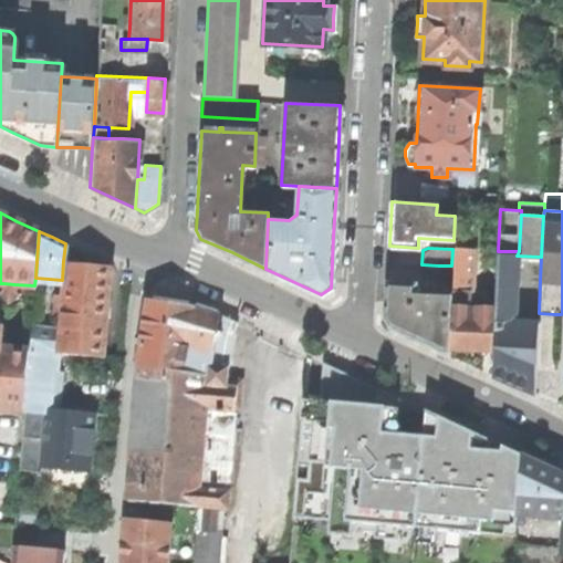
[(451,271),(450,289),(470,290),(471,250),(452,249),(451,266),(451,271)]
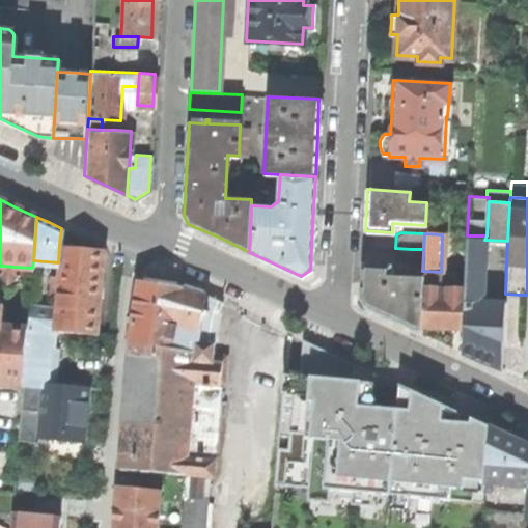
[(484,240),(487,235),(467,235),(463,286),(463,300),(472,301),(472,293),(481,293),(484,240)]
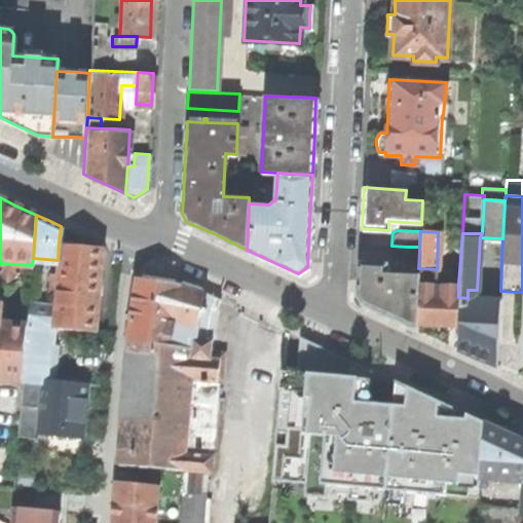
[(51,326),(94,329),(98,282),(101,247),(59,243),(58,260),(57,271),(50,271),(48,296),(54,296),(53,303),(51,326)]
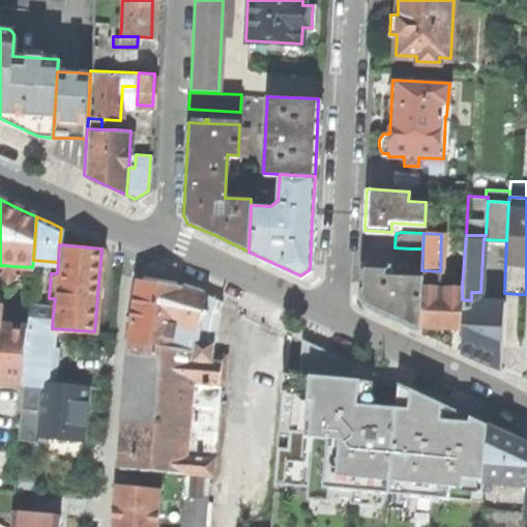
[(366,245),(363,259),(391,261),(392,249),(366,245)]
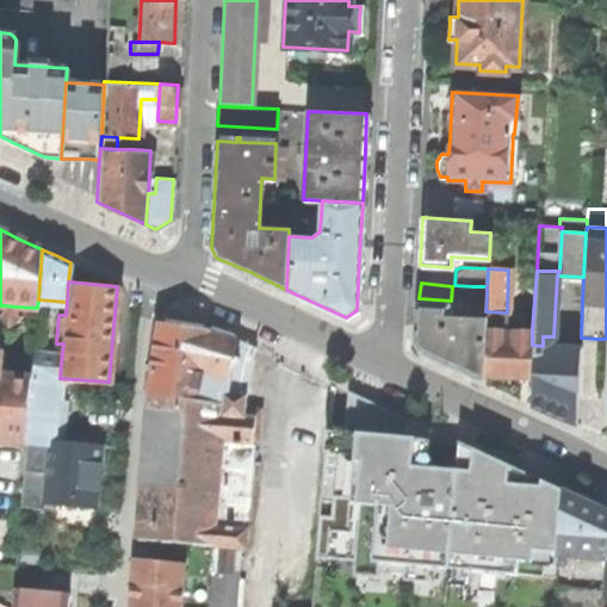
[(484,321),(484,319),(456,316),(448,315),(448,305),(416,304),(414,346),(415,348),(416,350),(482,379),(482,376),(484,321)]
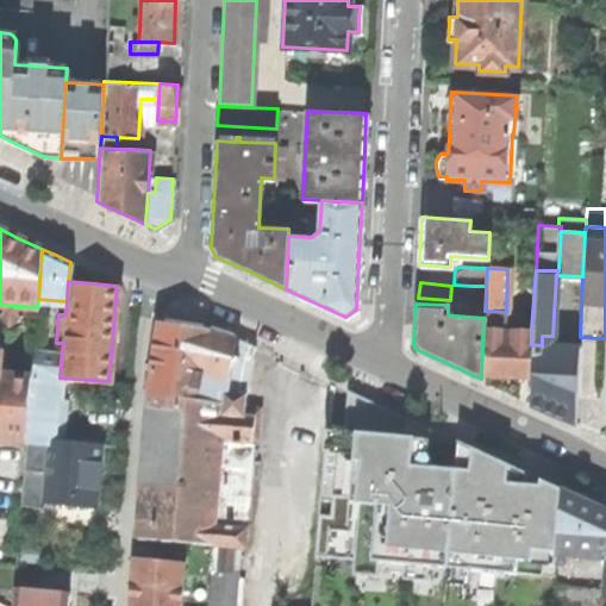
[(16,313),(16,306),(4,305),(4,312),(0,316),(0,318),(7,326),(18,319),(16,313)]
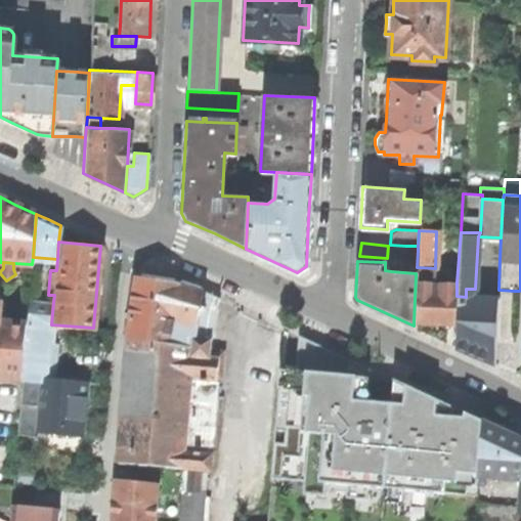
[(126,329),(125,335),(191,343),(191,335),(210,336),(217,297),(174,281),(135,274),(126,329)]
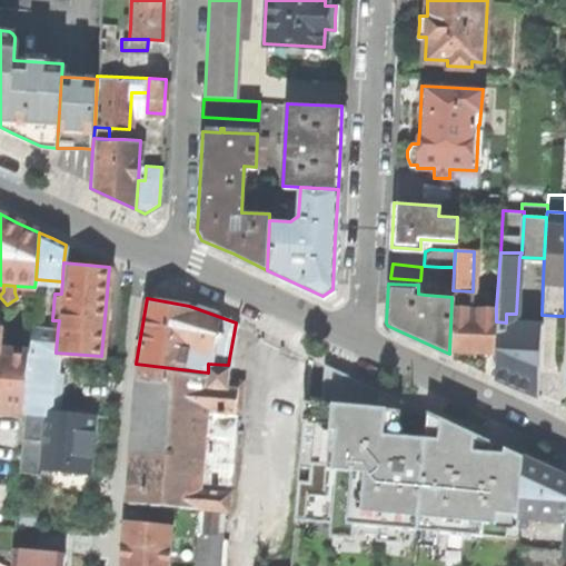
[(464,299),(452,299),(449,350),(480,351),(488,351),(494,353),(496,321),(496,307),(464,306),(464,299)]
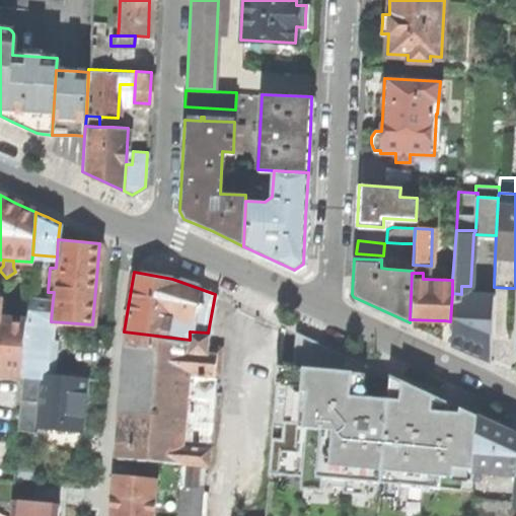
[(450,321),(450,341),(467,349),(489,359),(493,295),(466,294),(461,294),(452,293),(450,321)]
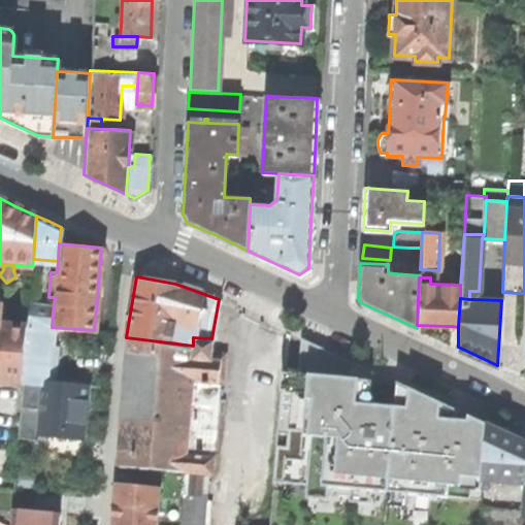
[(52,329),(52,327),(54,304),(29,301),(27,325),(22,382),(22,384),(39,385),(42,385),(43,379),(46,345),(40,343),(41,328),(52,329)]
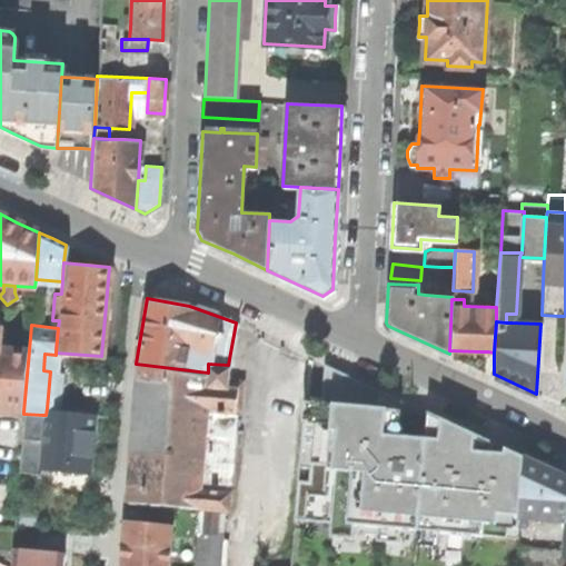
[(0,408),(23,411),(29,350),(0,348),(0,338),(1,327),(0,327),(0,408)]
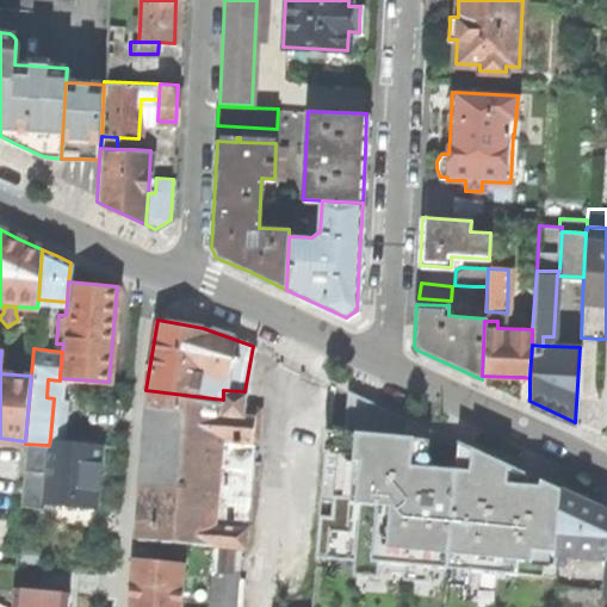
[(354,431),(427,438),(428,427),(426,426),(415,421),(346,389),(342,429),(354,431)]
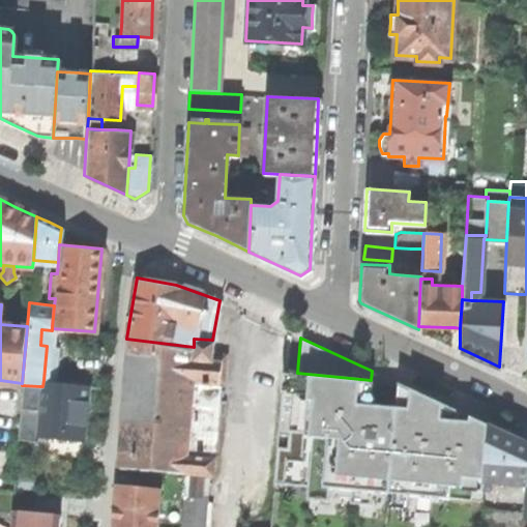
[(211,357),(212,340),(194,339),(194,347),(126,339),(116,467),(184,472),(204,473),(208,474),(220,357),(211,357)]
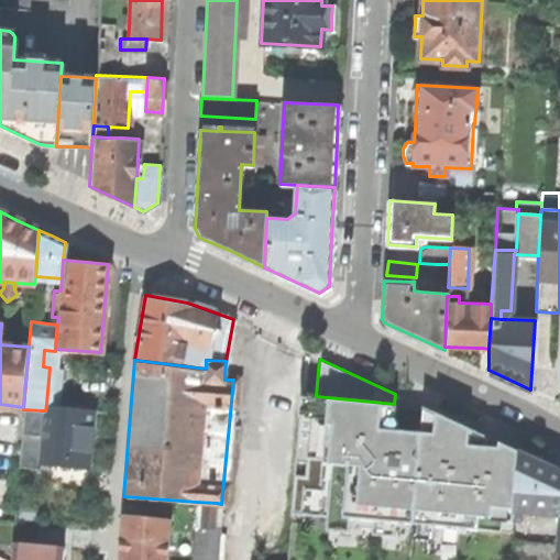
[(348,530),(349,517),(340,517),(346,464),(320,462),(327,397),(316,396),(306,396),(299,395),(288,512),(326,515),(325,528),(348,530)]
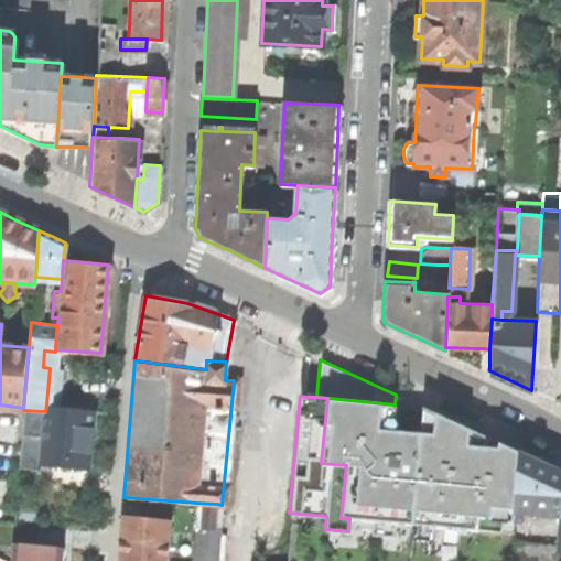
[(395,405),(327,398),(321,463),(346,465),(341,518),(349,518),(371,520),(370,535),(379,535),(392,536),(394,522),(411,524),(420,433),(406,431),(392,430),(395,405)]
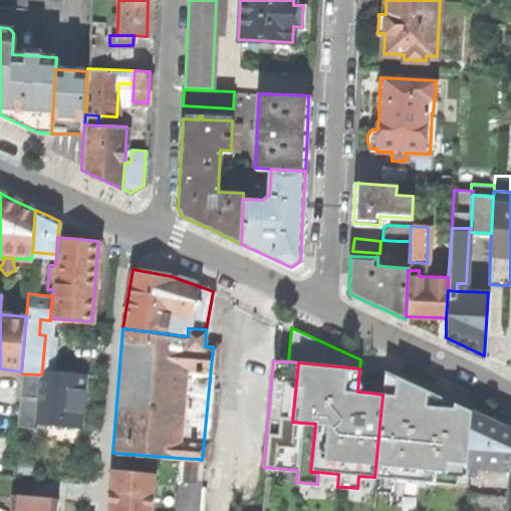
[(41,374),(38,374),(34,421),(79,425),(82,400),(84,372),(42,368),(41,374)]
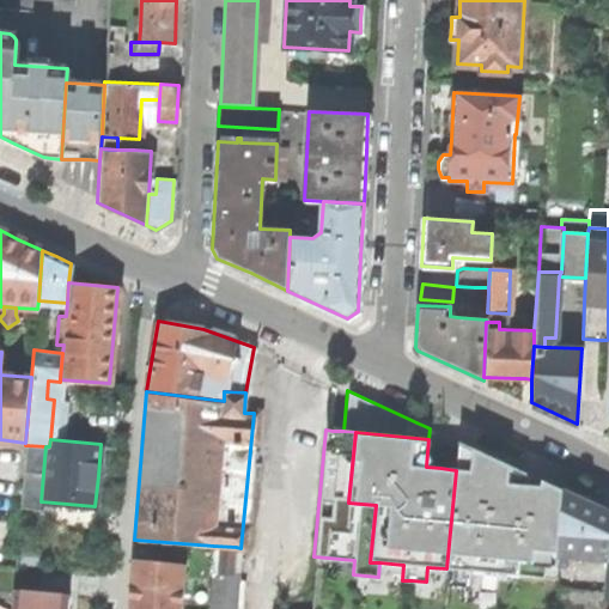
[(456,470),(446,568),(445,584),(460,585),(469,585),(472,571),(495,573),(556,578),(558,555),(562,489),(458,442),(456,470)]
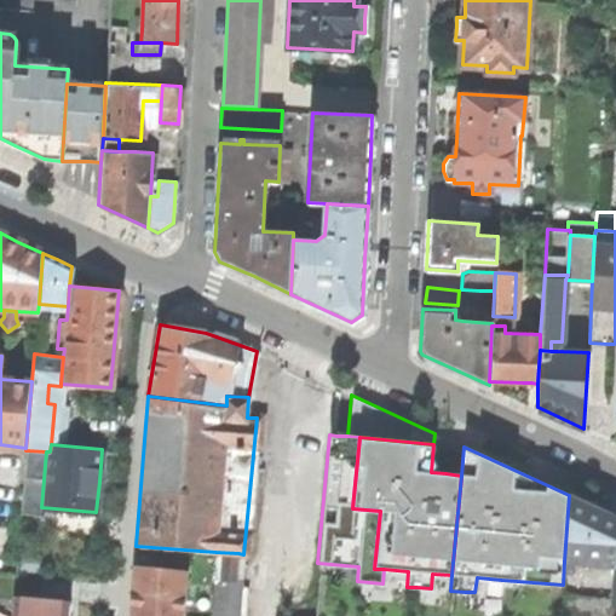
[(41,507),(46,452),(26,450),(21,510),(41,511),(41,507)]
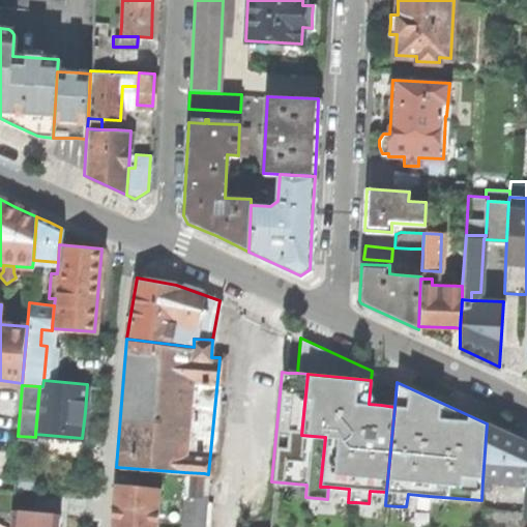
[(526,484),(526,443),(510,435),(487,423),(482,480),(526,484)]
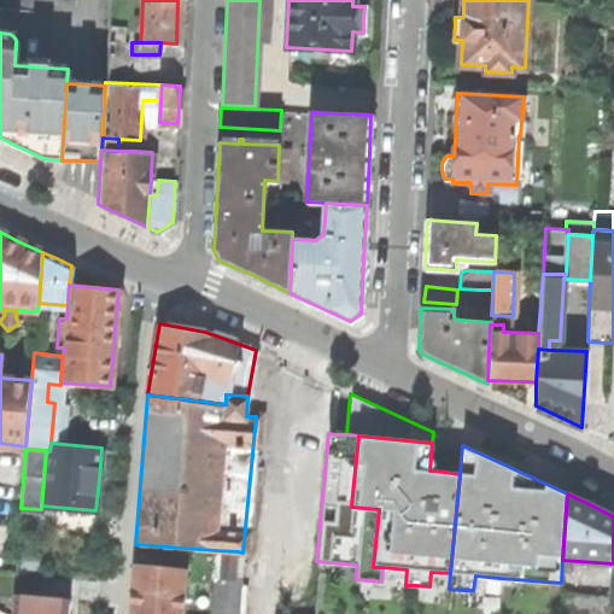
[(238,551),(215,550),(212,577),(237,579),(238,551)]
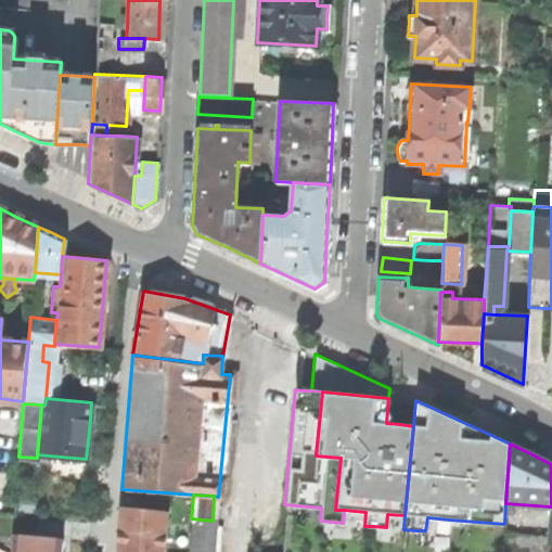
[(17,509),(33,510),(34,496),(17,496),(17,509)]
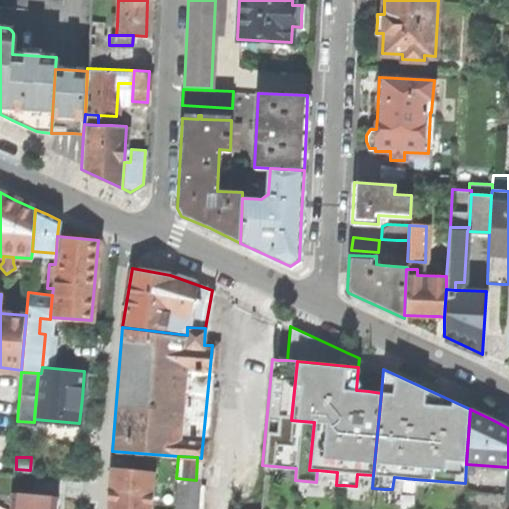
[(149,508),(152,471),(111,468),(107,508),(149,508)]
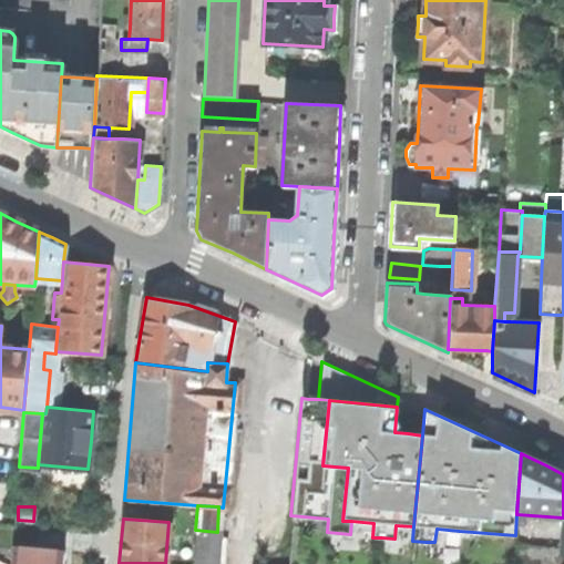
[(193,563),(221,563),(223,532),(217,532),(195,530),(193,563)]
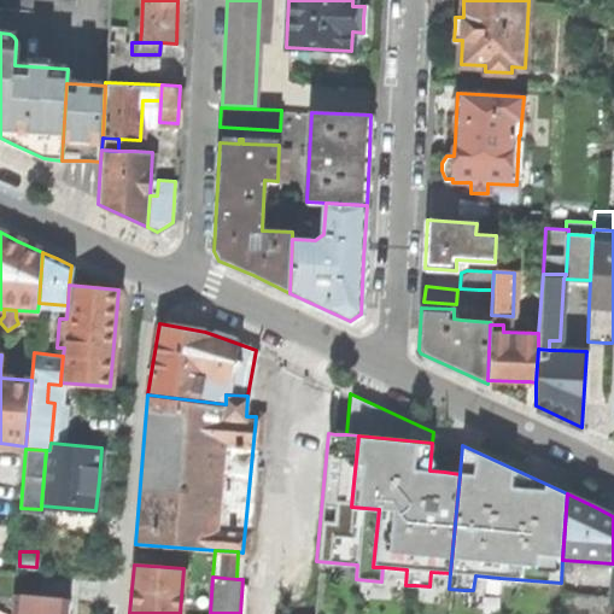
[(66,613),(69,594),(27,590),(16,589),(13,613),(66,613)]
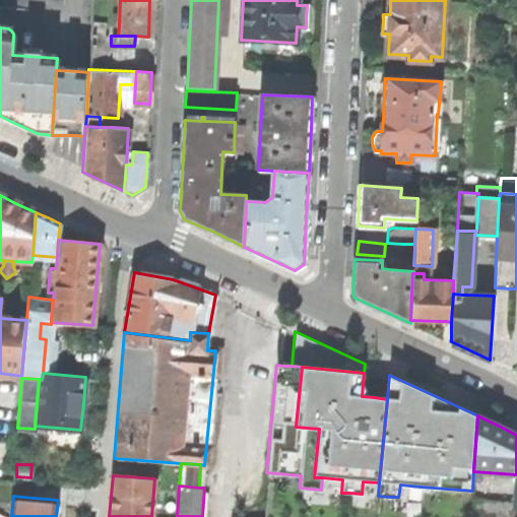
[(468,516),(510,516),(512,501),(470,498),(468,516)]
